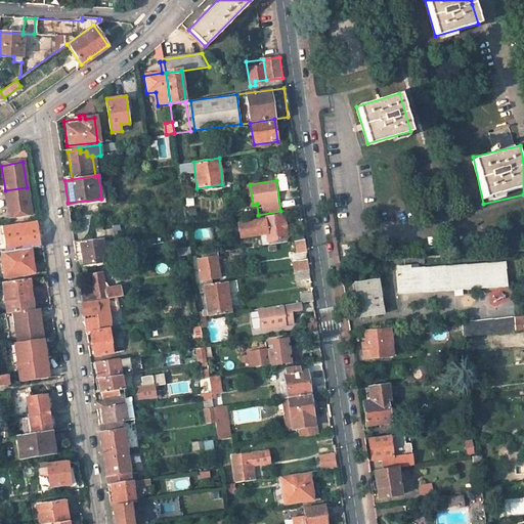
[(30,214),(27,187),(5,190),(8,218),(30,214)]
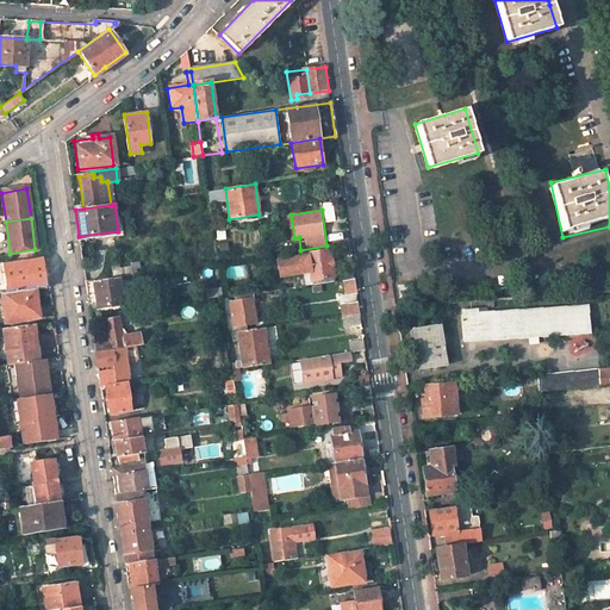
[(330,250),(309,253),(310,257),(306,259),(307,271),(311,269),(313,285),(335,281),(330,250)]
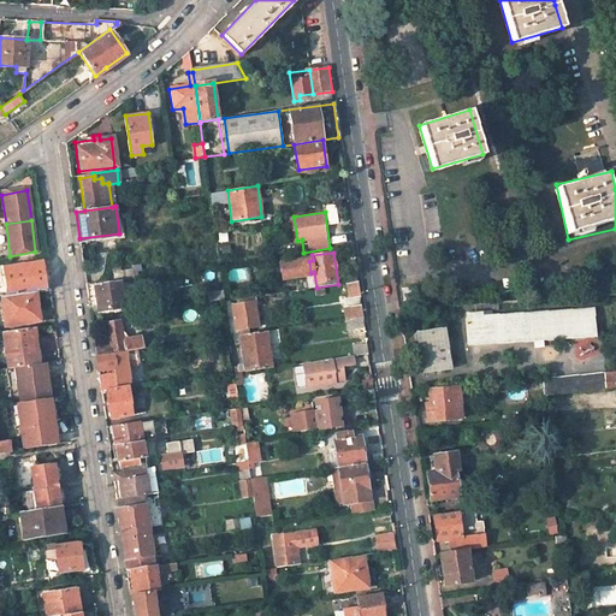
[(36,291),(51,289),(48,270),(47,261),(4,266),(6,283),(0,284),(0,296),(1,296),(7,295),(36,291)]
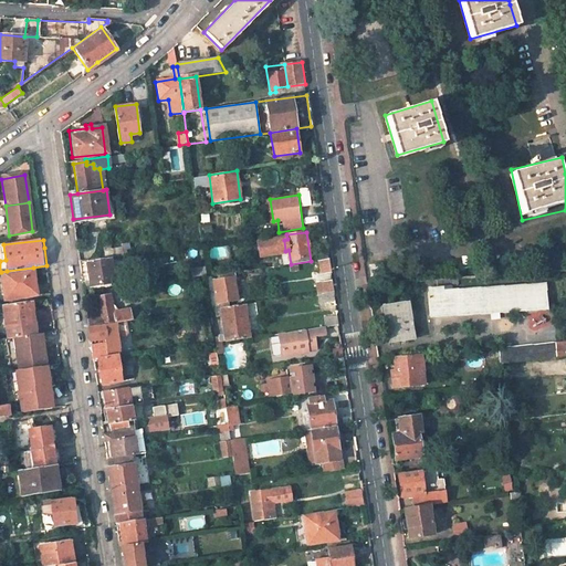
[(329,258),(323,259),(320,260),(321,273),(332,271),(329,258)]
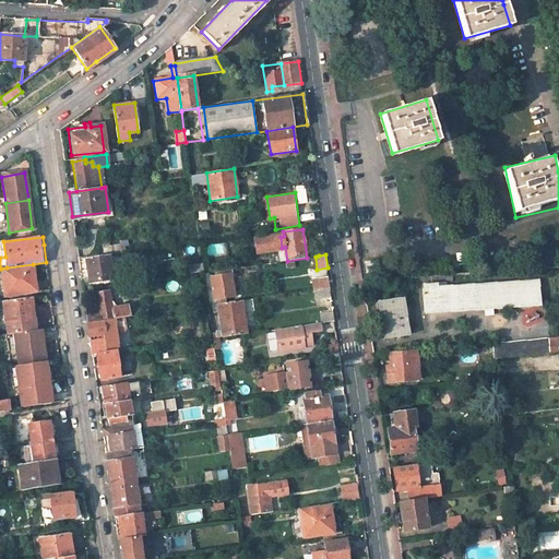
[(85,259),(88,282),(113,278),(109,256),(85,259)]
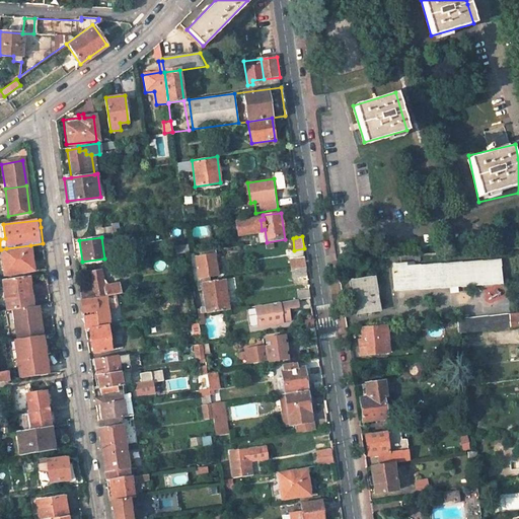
[(351,241),(340,242),(342,251),(353,250),(351,241)]
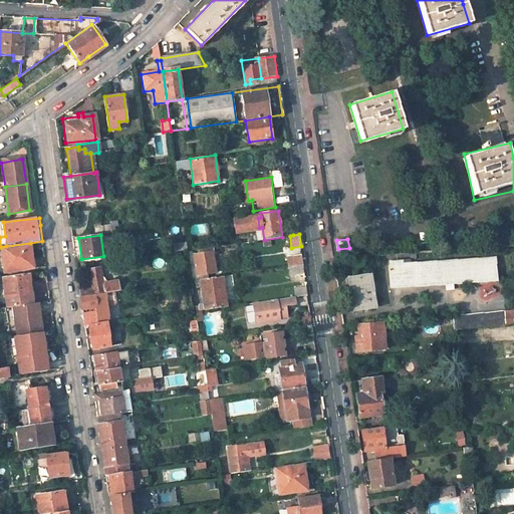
[(33,267),(30,243),(6,246),(1,247),(3,272),(33,267)]
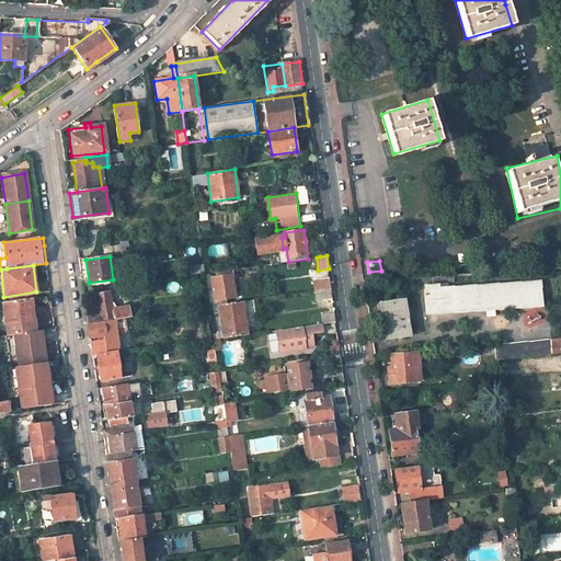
[(210,277),(214,301),(236,298),(232,274),(210,277)]
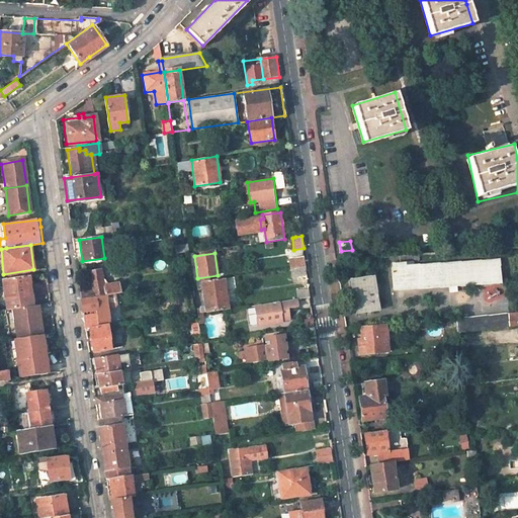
[(305,257),(290,259),(291,268),(306,266),(305,257)]
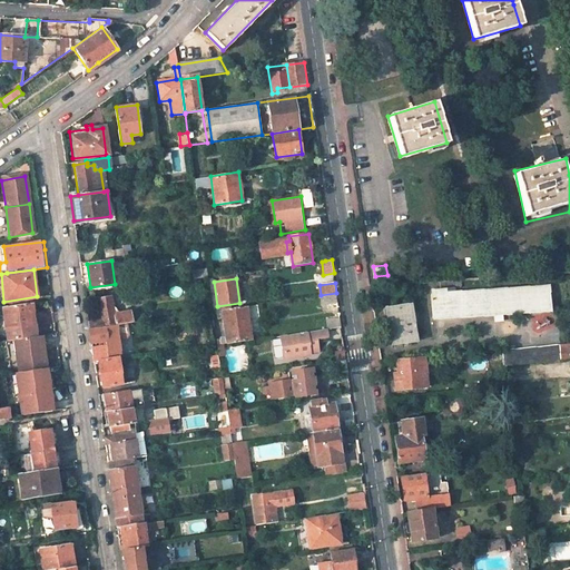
[(431,316),(549,308),(548,284),(430,292),(431,316)]
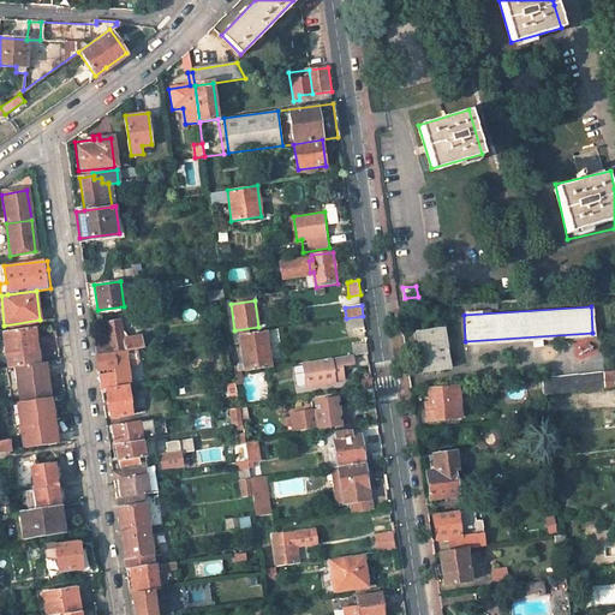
[(365,326),(363,316),(346,318),(348,328),(365,326)]
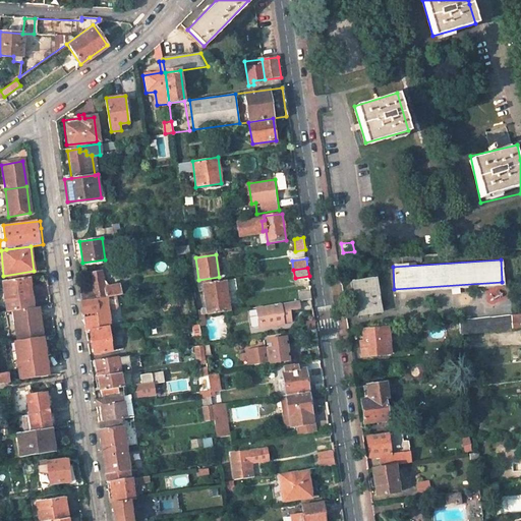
[(107,297),(110,297),(120,295),(119,287),(106,289),(104,271),(91,273),(94,297),(107,295),(107,297)]
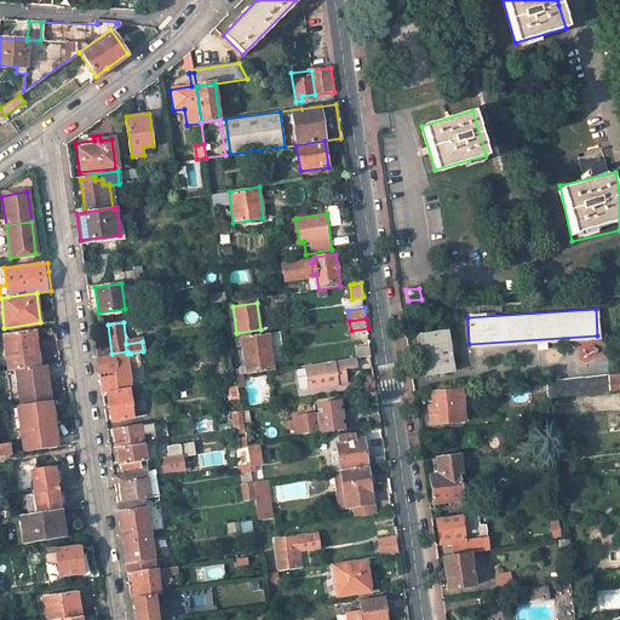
[(445,329),(418,332),(423,374),(449,371),(445,329)]
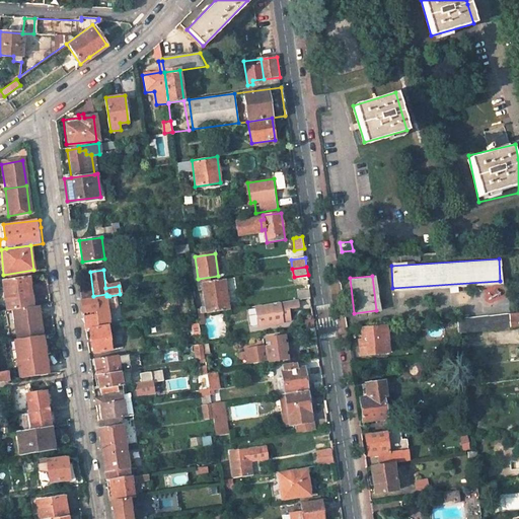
[(29,277),(2,281),(6,310),(29,307),(27,285),(30,285),(29,277)]
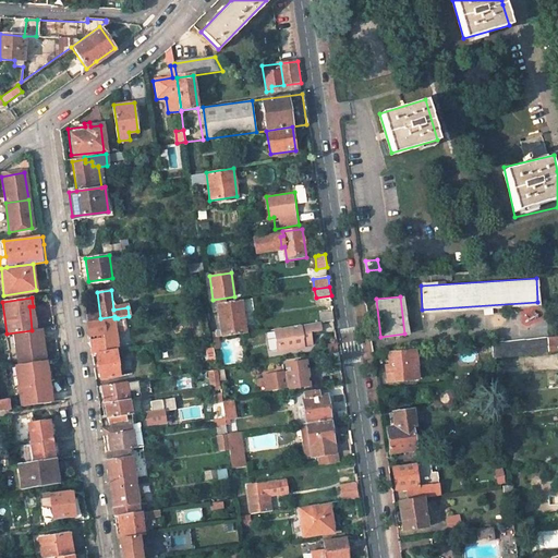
[(245,331),(241,300),(218,303),(222,335),(245,331)]
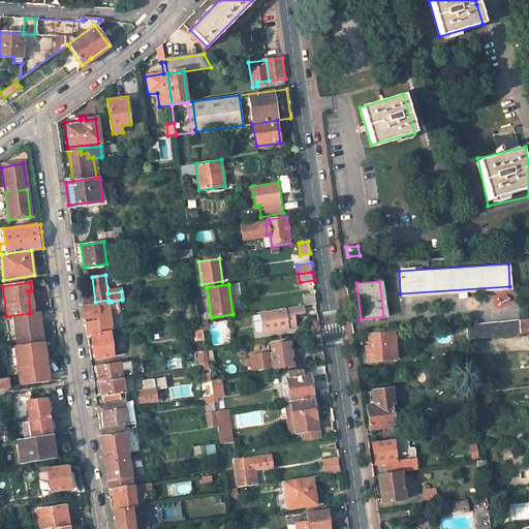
[(315,292),(304,294),(306,304),(317,303),(315,292)]
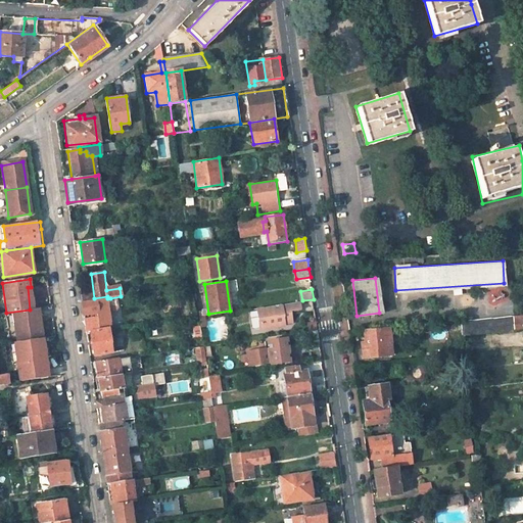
[(96,325),(113,323),(110,298),(107,298),(82,302),(84,315),(94,313),(96,325)]
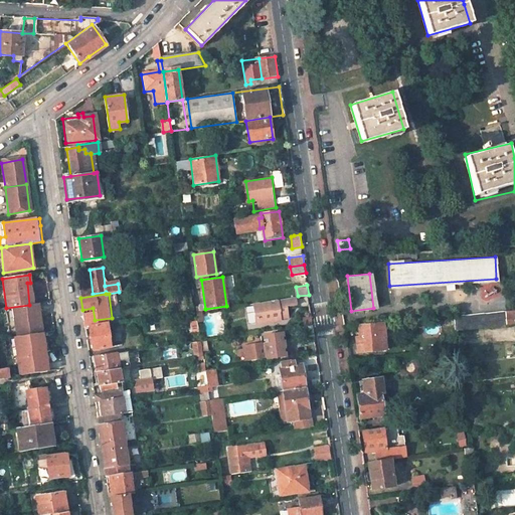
[(296,305),(295,297),(252,303),(255,324),(280,320),(279,319),(287,317),(286,307),(296,305)]
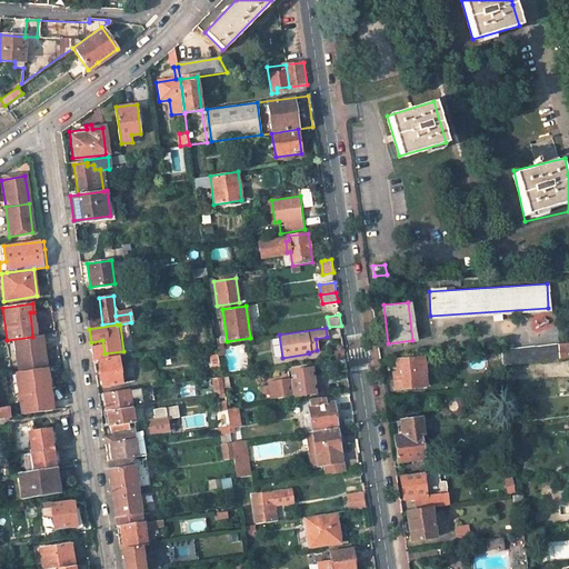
[(13,373),(43,369),(37,336),(32,337),(7,340),(13,373)]
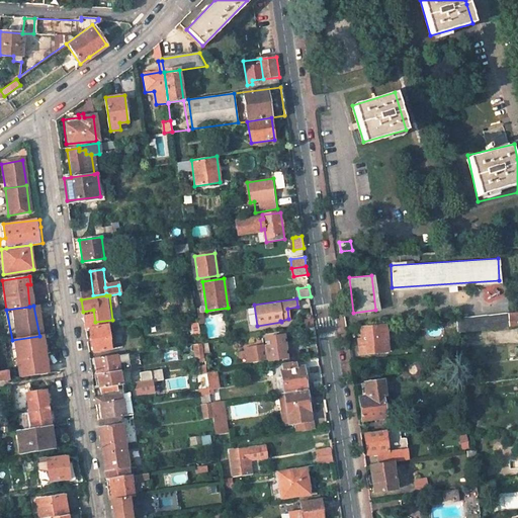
[(516,311),(454,317),(455,332),(517,326),(516,311)]
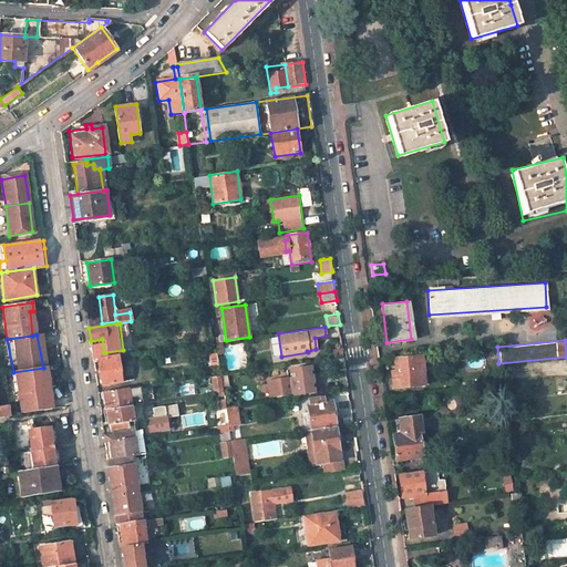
[(420,354),(399,356),(392,357),(393,373),(390,373),(391,385),(394,385),(422,383),(420,354)]
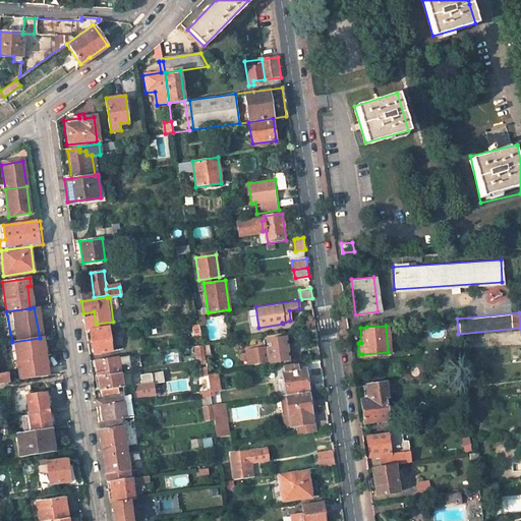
[(91,330),(94,353),(115,350),(111,327),(97,329),(91,330)]
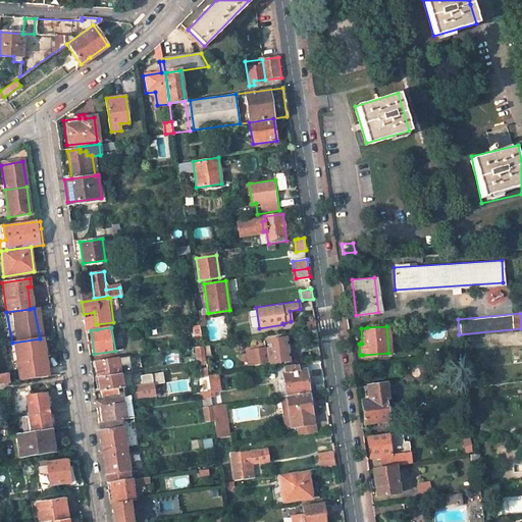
[(309,329),(310,338),(318,337),(317,328),(309,329)]
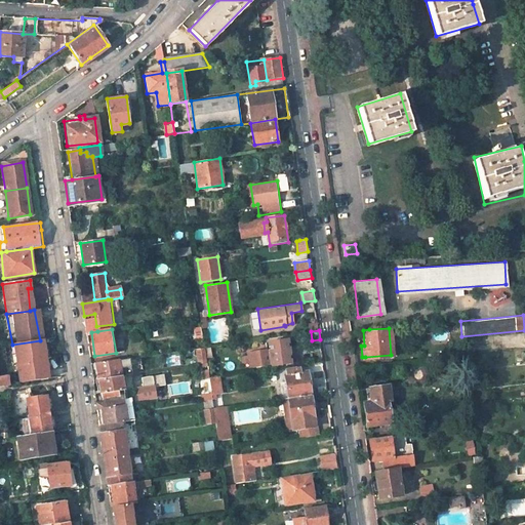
[(290,362),(287,338),(269,340),(270,349),(247,351),(249,365),(271,363),(271,364),(290,362)]
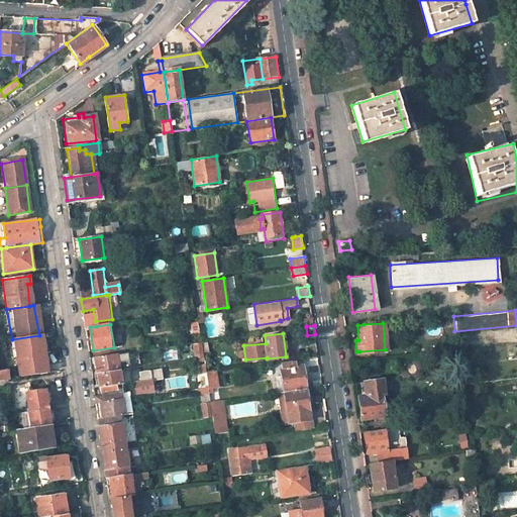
[(39,335),(12,339),(20,378),(47,374),(39,335)]
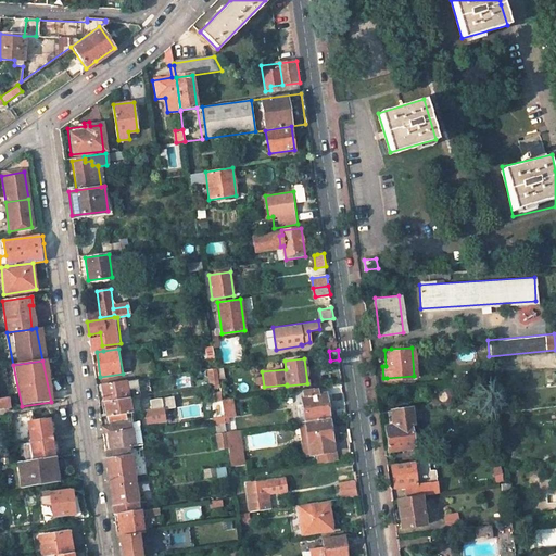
[(388,388),(390,388),(415,384),(414,376),(387,378),(388,388)]
